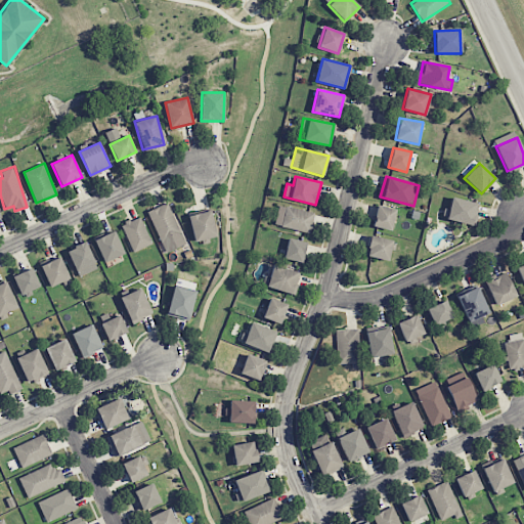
[(478,204),(452,197),(445,218),(472,226),(478,204)]
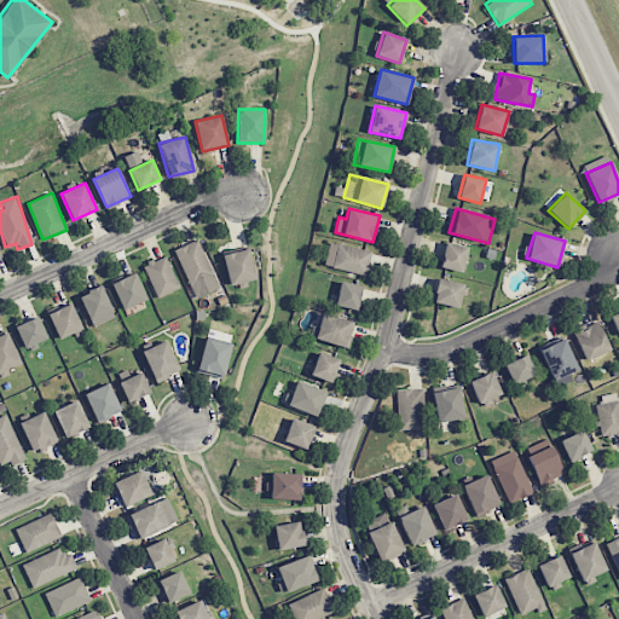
[(174,250),(196,299),(220,288),(198,239),(174,250)]
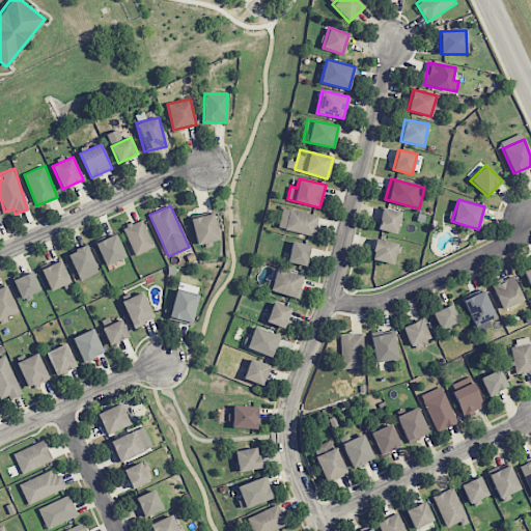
[(313,236),(318,216),(283,207),(278,227),(313,236)]
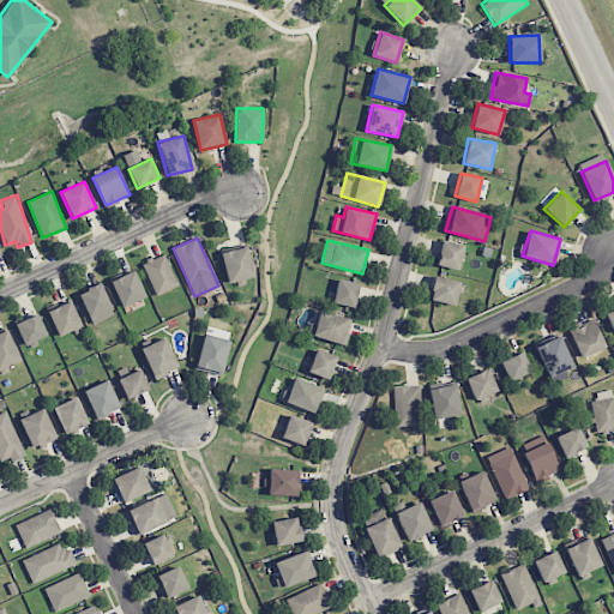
[(437,265),(458,270),(464,246),(443,240),(437,265)]
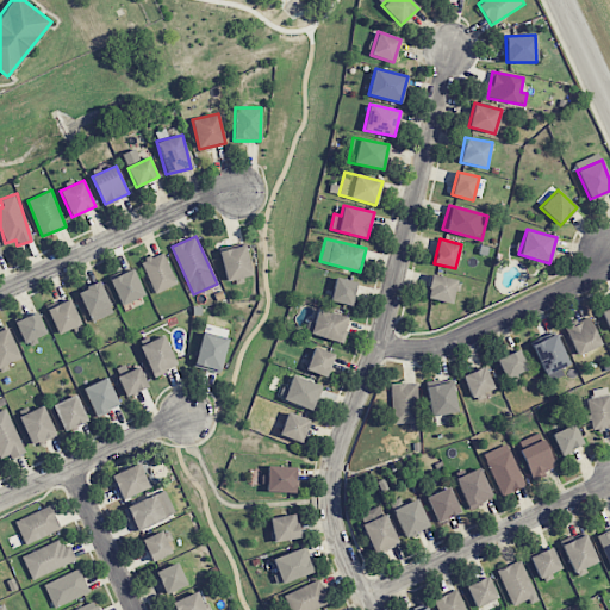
[(253,275),(244,244),(219,251),(226,281),(253,275)]
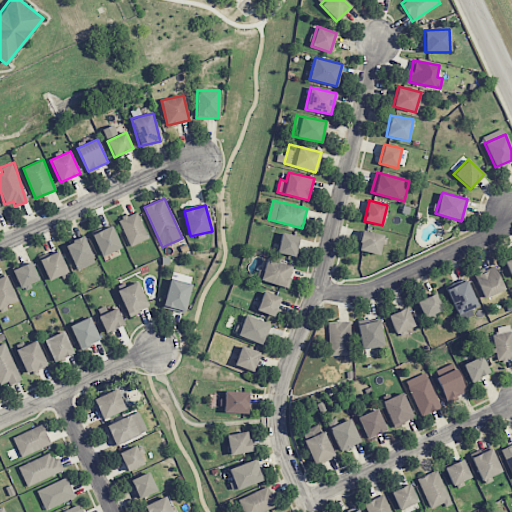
[(120,218),(128,246),(147,240),(139,212),(120,218)]
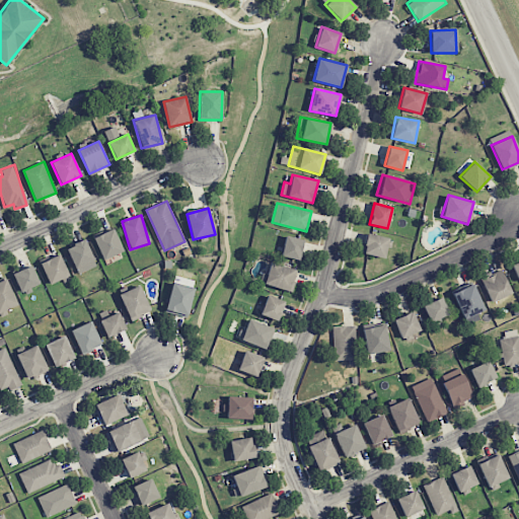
[(103,260),(123,251),(114,229),(93,237),(103,260)]
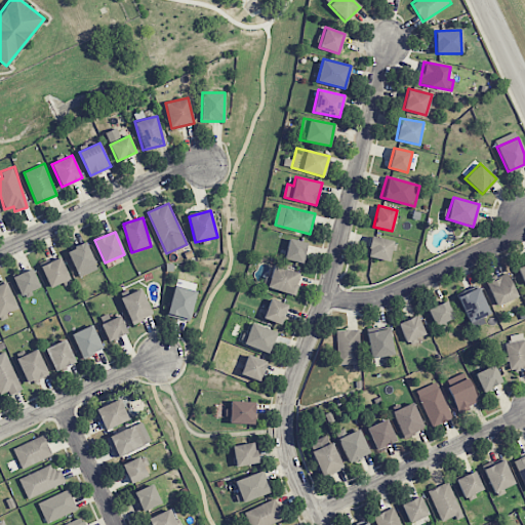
[(389,261),(393,241),(371,236),(367,256),(389,261)]
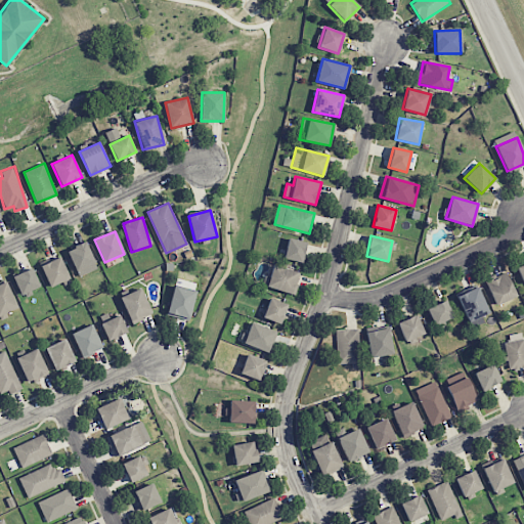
[(307,243),(289,237),(284,258),(302,263),(307,243)]
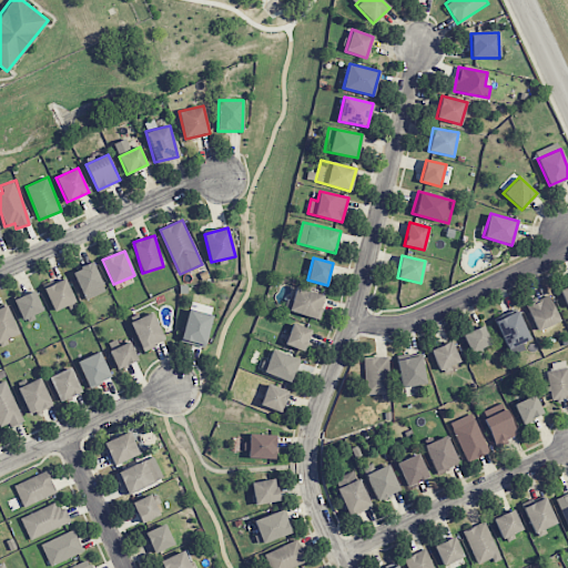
[(85,301),(105,291),(92,262),(72,271),(85,301)]
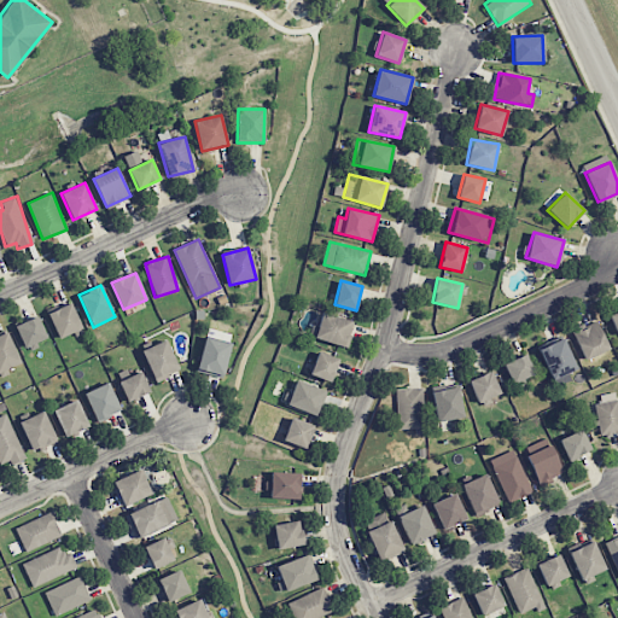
[(59,339),(82,328),(71,302),(47,313),(59,339)]
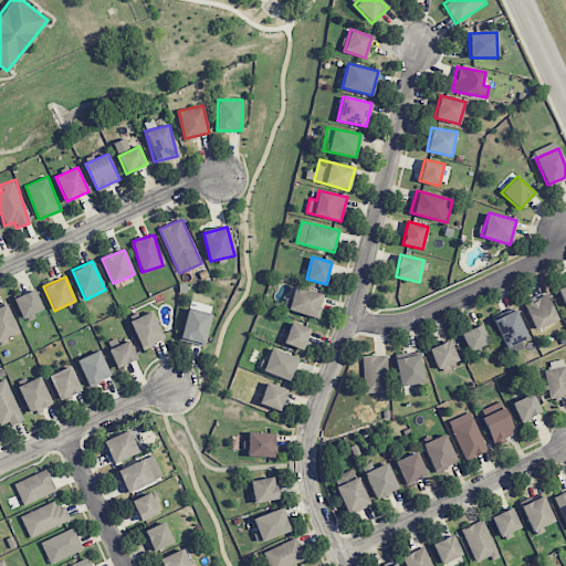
[(325,295),(295,285),(287,310),(317,318),(325,295)]
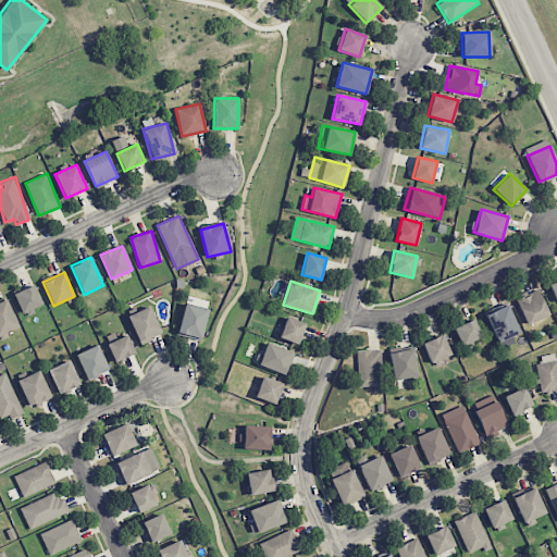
[(14,292),(21,312),(41,307),(36,285),(14,292)]
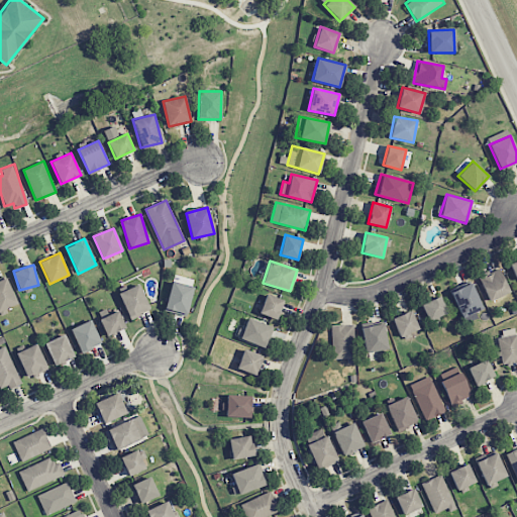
[(489,301),(509,293),(501,270),(480,278),(489,301)]
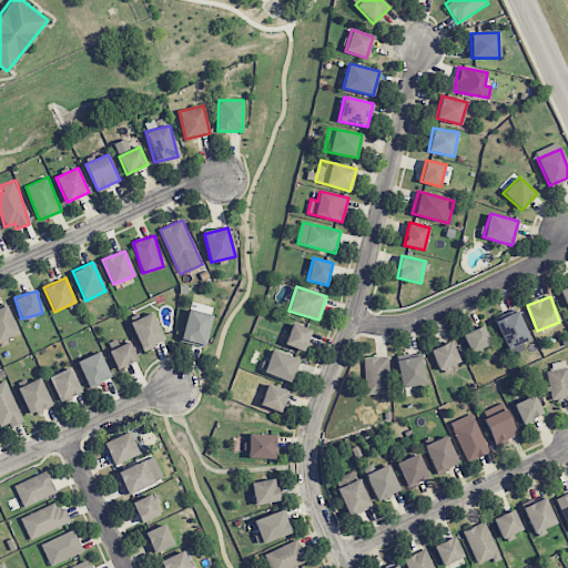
[(0,342),(20,333),(7,305),(0,307),(0,342)]
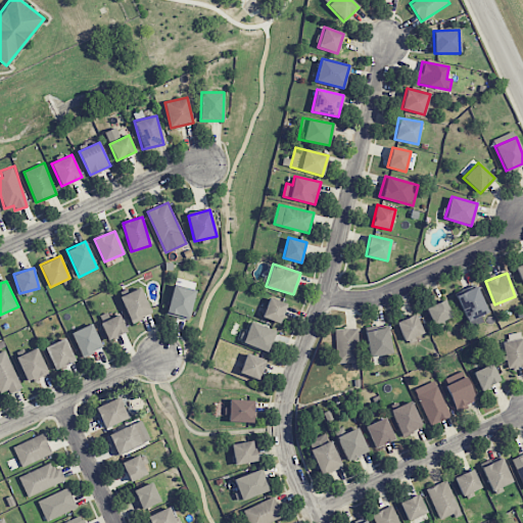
[(187,320),(196,290),(175,284),(165,314),(187,320)]
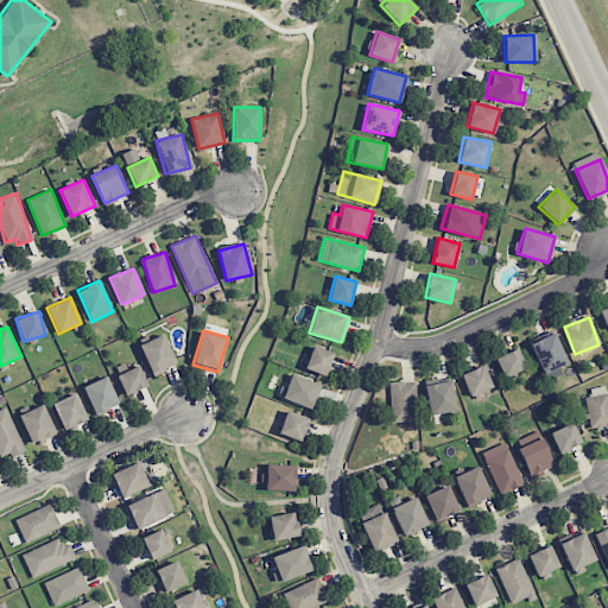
[(153,377),(177,366),(163,334),(139,344),(153,377)]
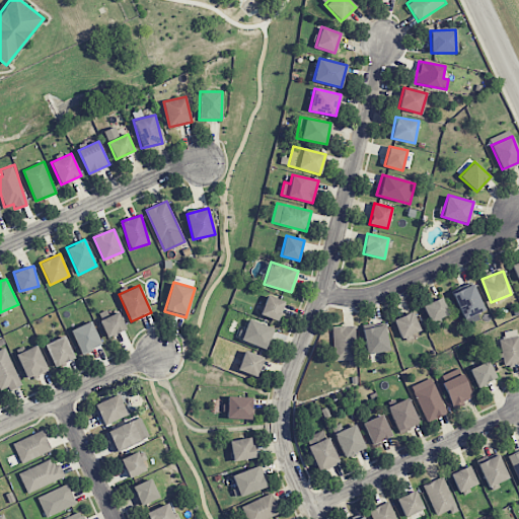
[(461,318),(483,312),(474,285),(453,291),(461,318)]
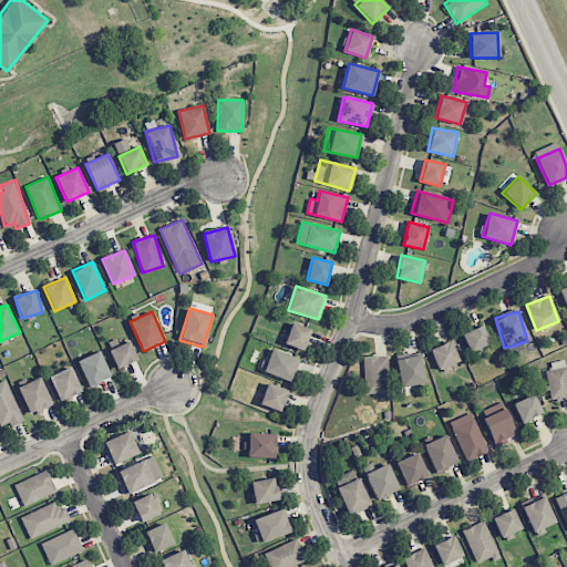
[(305,350),(310,328),(290,322),(285,344),(305,350)]
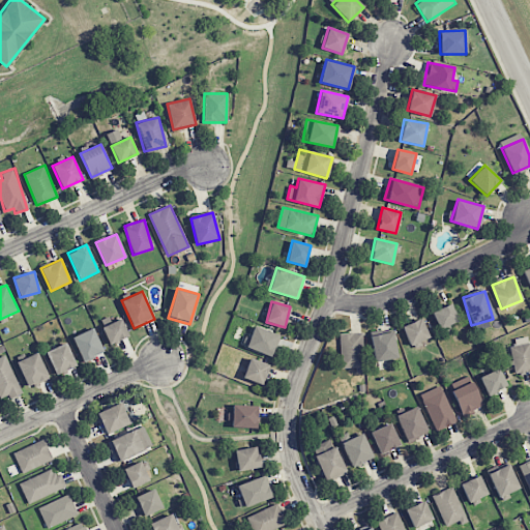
[(459,320),(450,303),(432,312),(440,329),(459,320)]
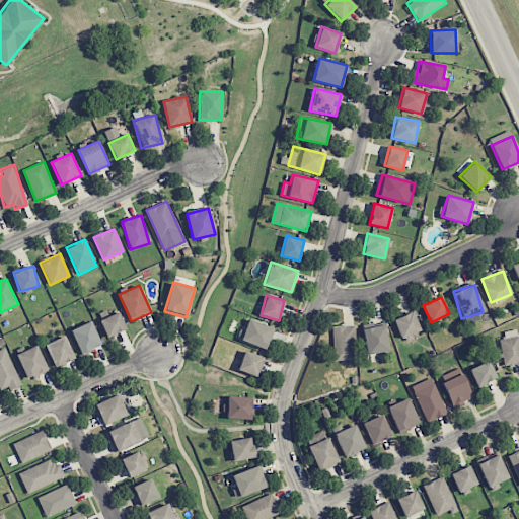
[(105,337),(126,330),(120,312),(100,319),(105,337)]
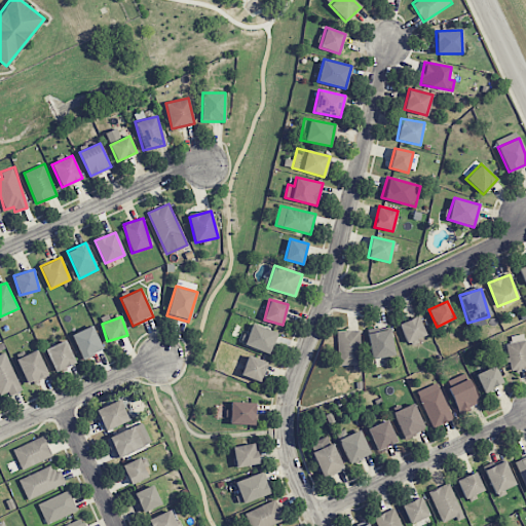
[(425,337),(419,316),(399,323),(406,342),(425,337)]
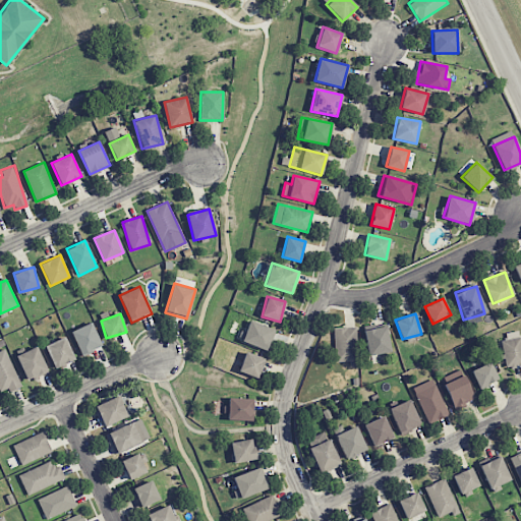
[(242,342),(268,350),(274,329),(248,321),(242,342)]
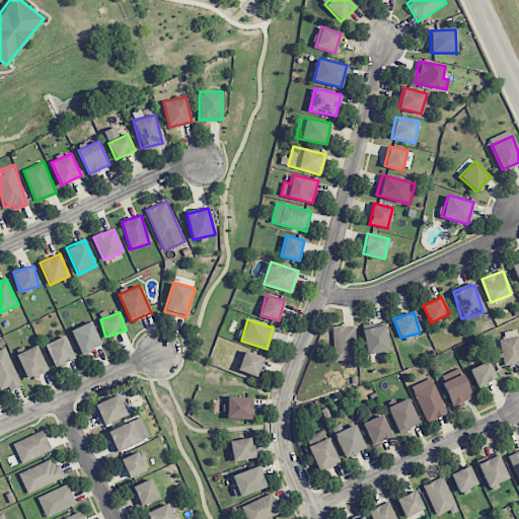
[(71,330),(81,354),(101,345),(91,321),(71,330)]
